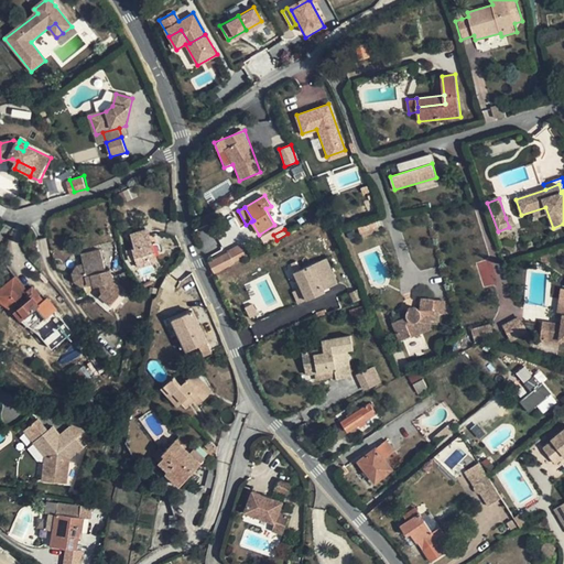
[(133,249),(139,267),(158,261),(152,243),(150,243),(147,232),(132,237),(137,249),(133,249)]
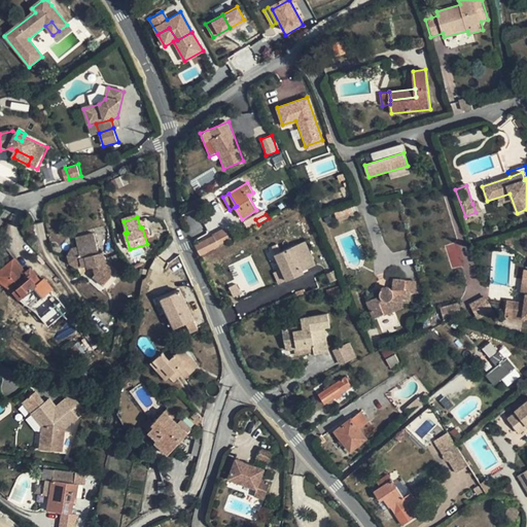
[(214,236),(219,245),(232,239),(225,226),(213,234),(214,236)]
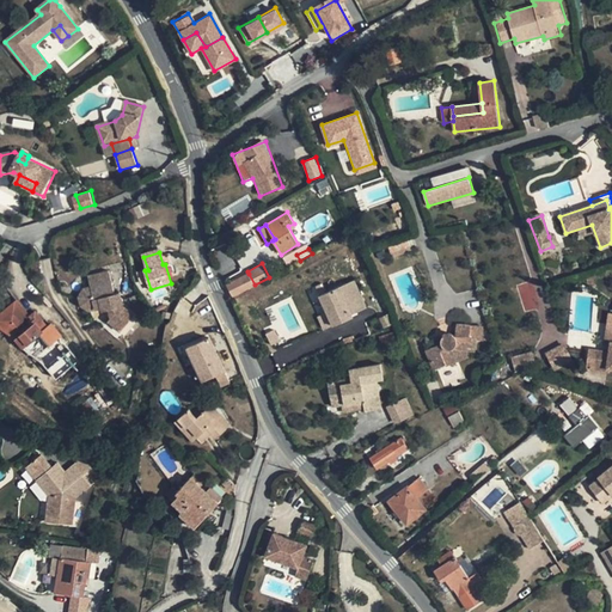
[(89,276),(91,287),(101,285),(99,277),(98,274),(89,276)]
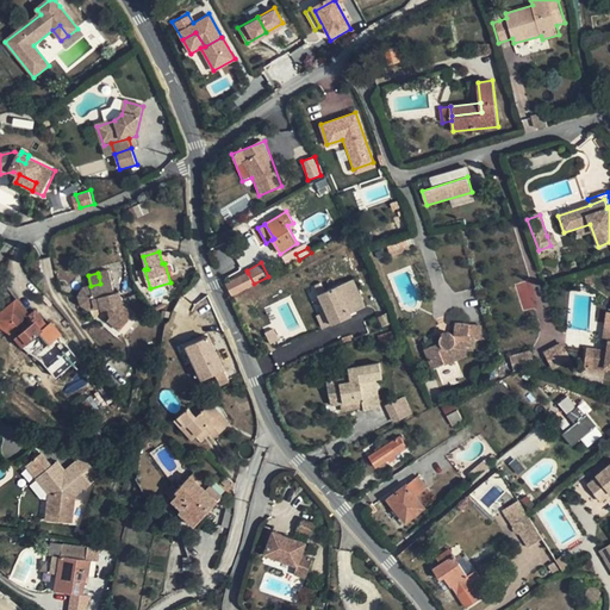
[(254,284),(248,273),(225,285),(231,296),(254,284)]
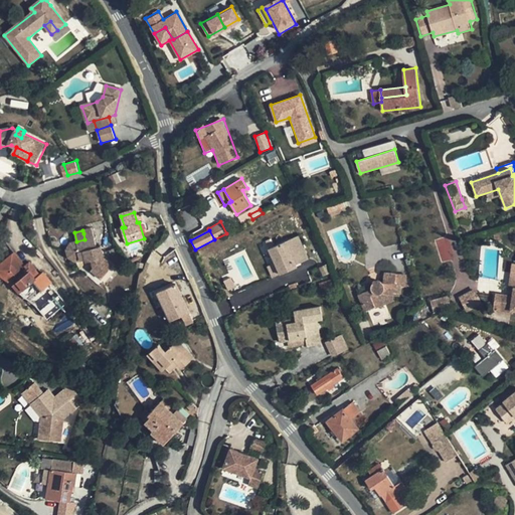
[(84,239),(76,241),(70,242),(66,249),(69,258),(75,261),(80,260),(81,261),(87,260),(87,262),(93,261),(94,268),(92,270),(102,279),(114,266),(104,256),(102,245),(97,246),(93,231),(83,233),(84,239)]
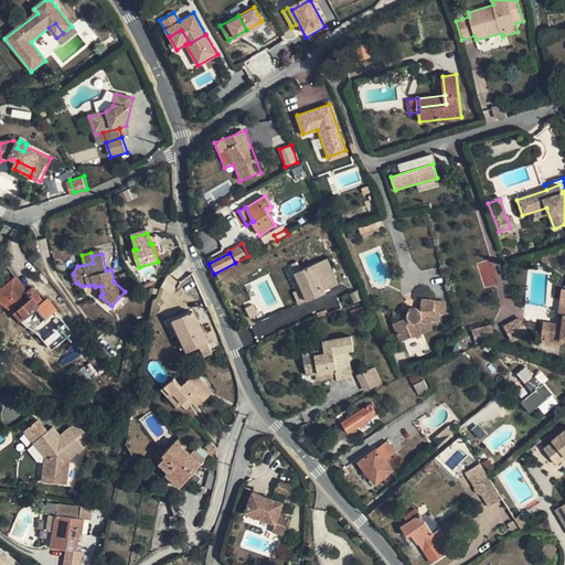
[(339,285),(328,259),(296,273),(309,301),(327,294),(323,288),(328,286),(329,289),(339,285)]
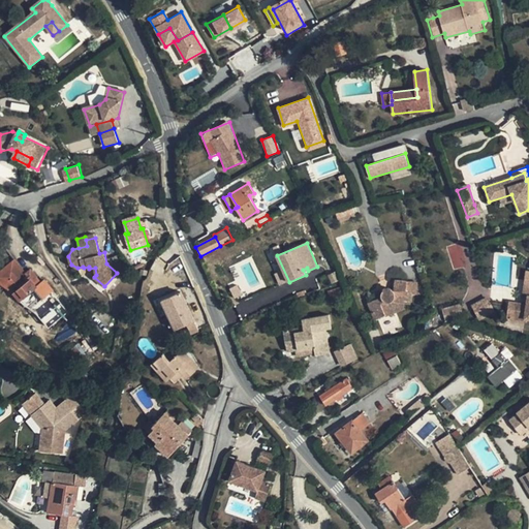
[(0,283),(14,292),(31,279),(26,273),(16,259),(0,273),(0,283)]
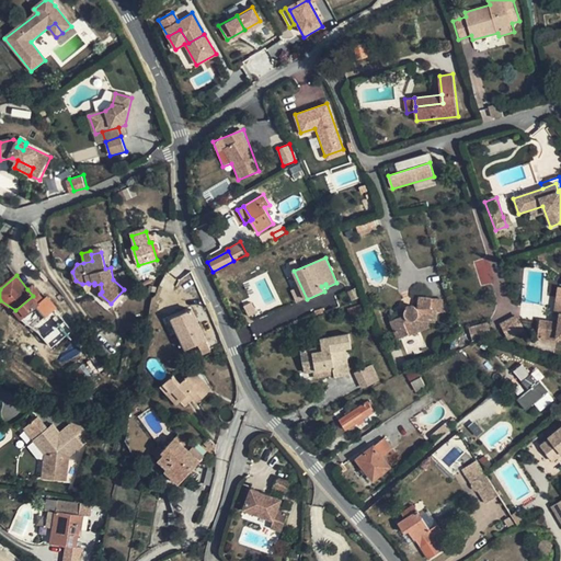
[(33,296),(37,292),(33,285),(27,289),(33,296)]
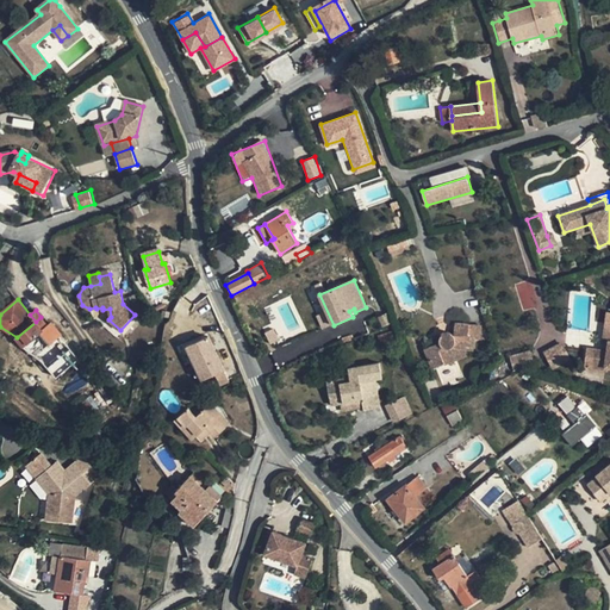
[(596,356),(586,355),(584,367),(607,369),(607,367),(609,367),(609,311),(608,311),(607,323),(609,323),(609,336),(609,344),(608,352),(597,349),(596,356)]
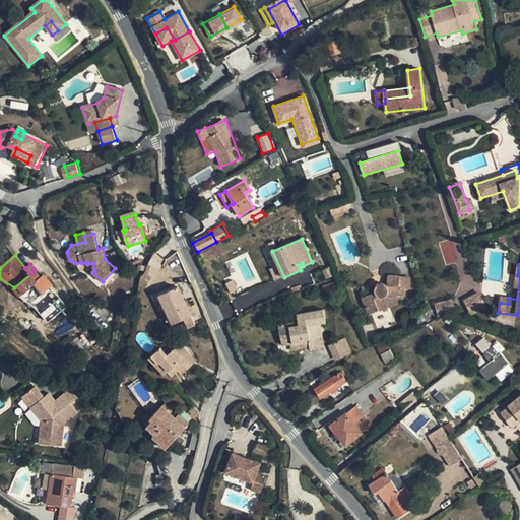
[(269,269),(274,280),(280,278),(275,266),(269,269)]
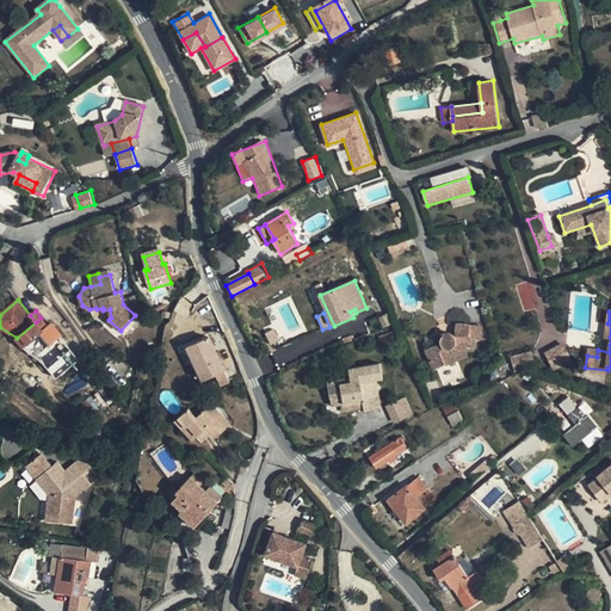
[(380,318),(383,327),(393,323),(388,313),(380,318)]
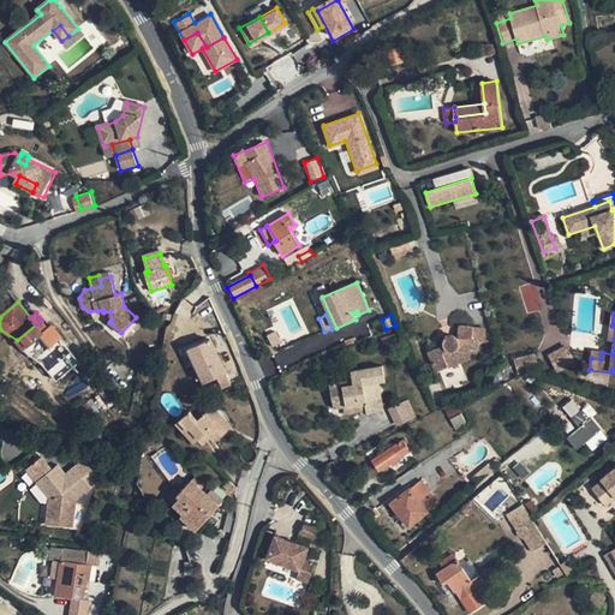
[(41,320),(36,324),(17,340),(33,359),(29,364),(34,370),(48,358),(43,352),(52,345),(46,339),(42,334),(49,329),(41,320)]
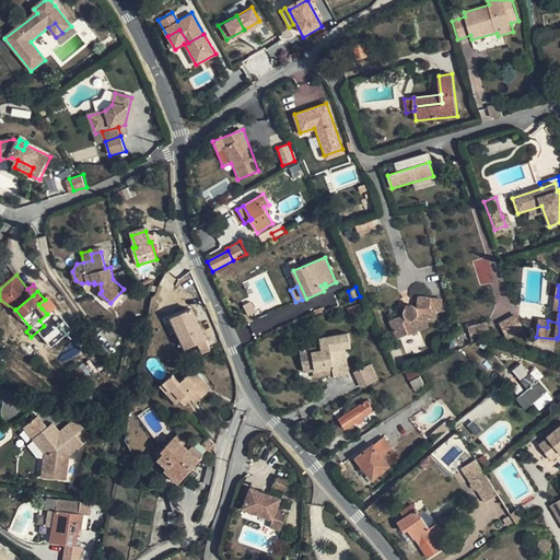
[(42,308),(50,301),(47,296),(45,300),(38,304),(42,308)]
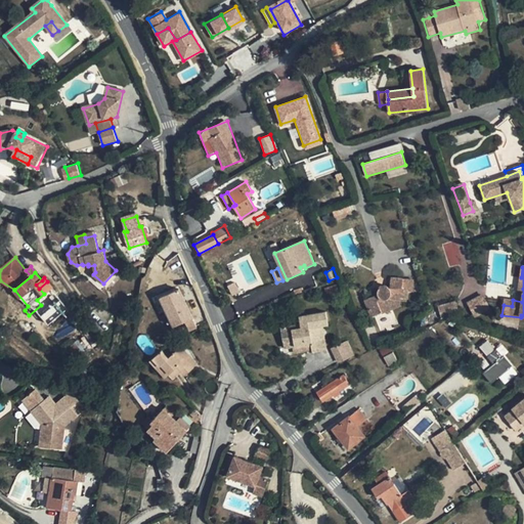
[(364,300),(370,317),(401,306),(401,301),(406,301),(407,291),(413,291),(415,279),(391,277),(390,288),(389,287),(387,286),(387,284),(386,284),(384,284),(382,285),(381,285),(379,286),(379,288),(379,290),(378,291),(378,294),(364,300)]
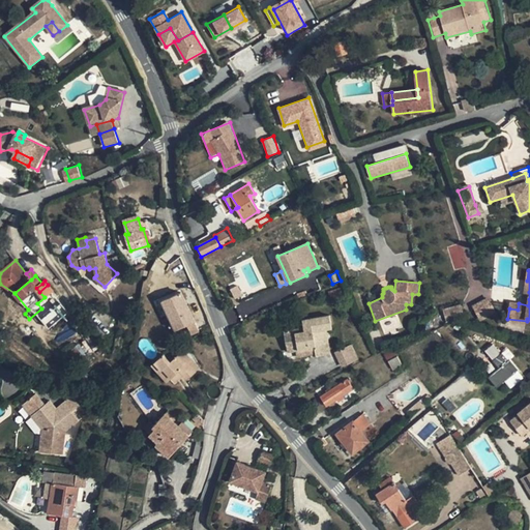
[(53,291),(48,285),(39,292),(45,297),(53,291)]
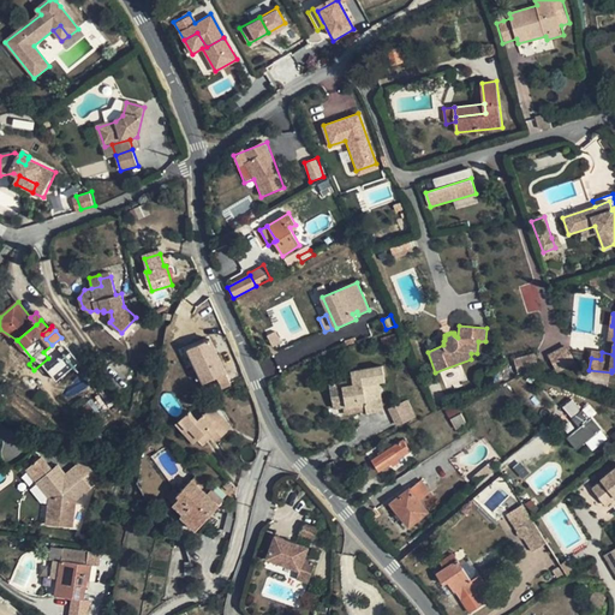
[(221,390),(231,386),(210,340),(185,351),(201,386),(216,378),(221,390)]
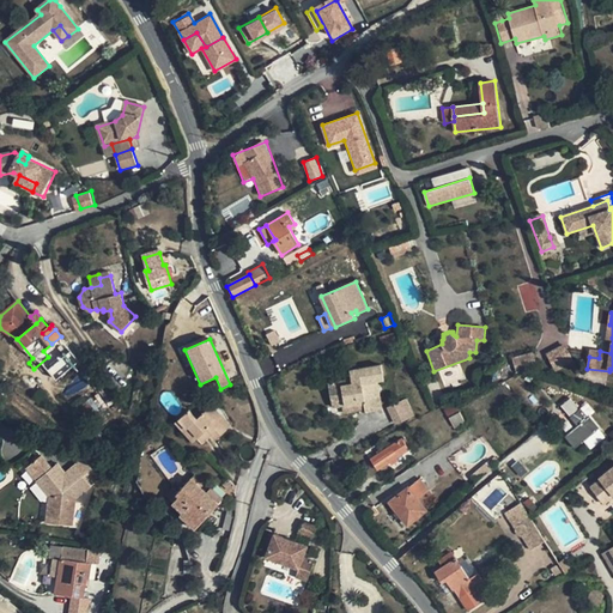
[(43,351),(48,357),(56,350),(52,344),(43,351)]
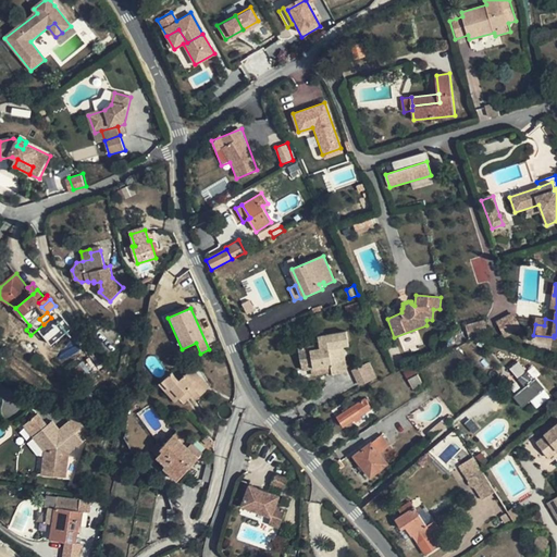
[(515,312),(498,320),(506,336),(522,327),(515,312)]
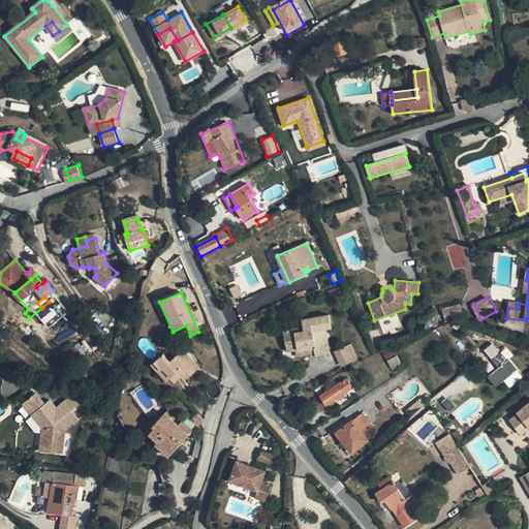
[(460,305),(450,307),(455,317),(464,315),(460,305)]
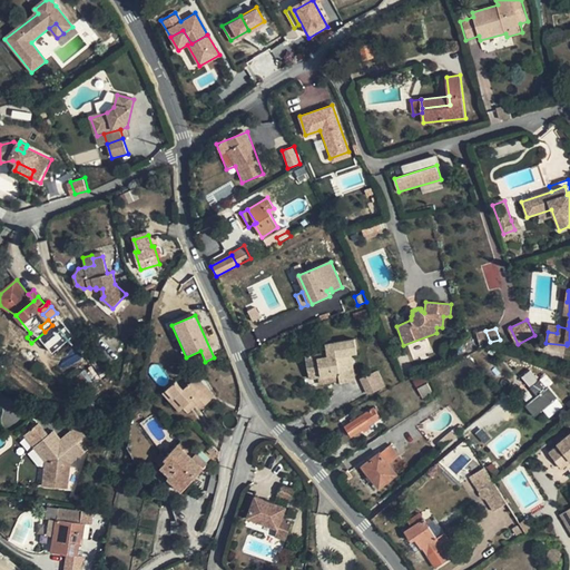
[(490,342),(485,331),(477,333),(480,345),(490,342)]
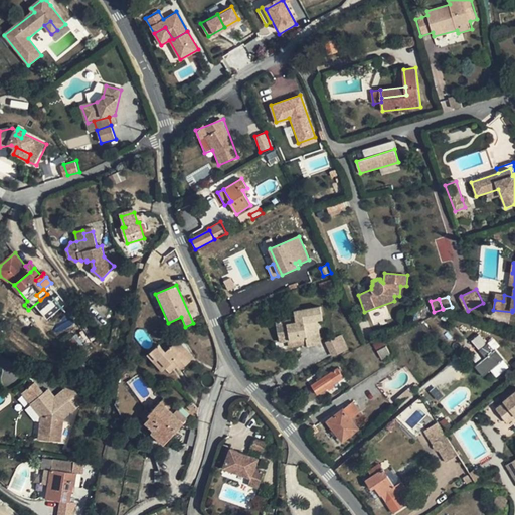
[(314,321),(317,320),(323,319),(321,306),(294,311),(295,318),(276,321),(279,342),(288,341),(307,337),(308,343),(309,346),(321,344),(319,329),(315,330),(314,321)]
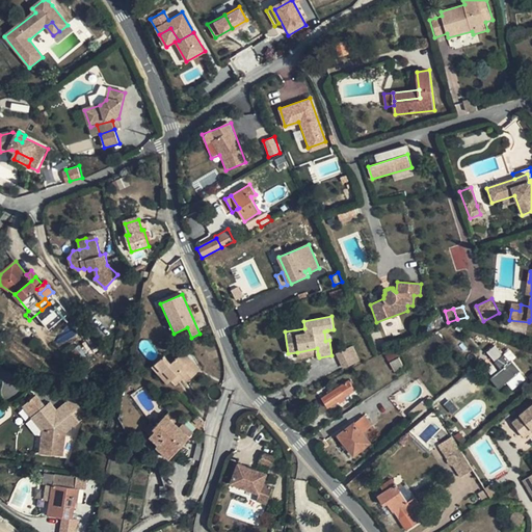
[(490,378),(499,389),(521,371),(512,361),(511,362),(504,354),(503,355),(495,345),(487,351),(501,369),(490,378)]
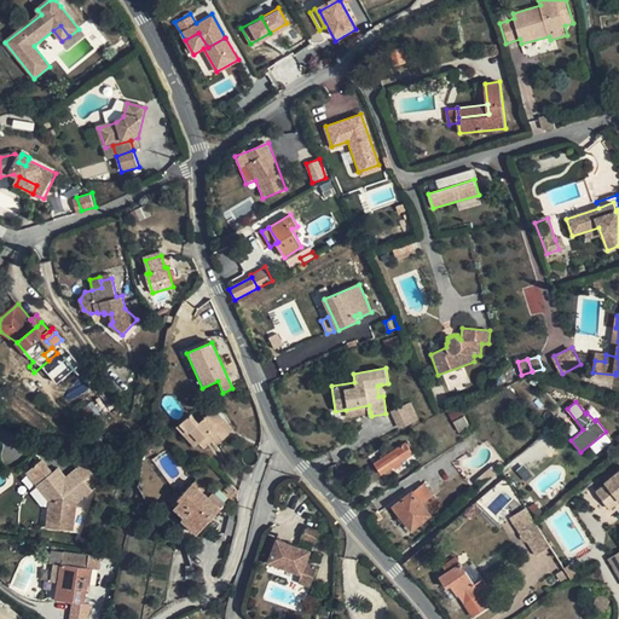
[(418,420),(411,404),(392,412),(400,429),(418,420)]
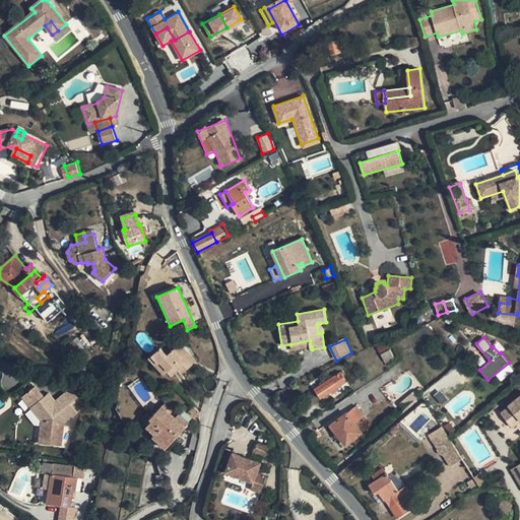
[(310,340),(290,344),(291,350),(311,346),(310,340)]
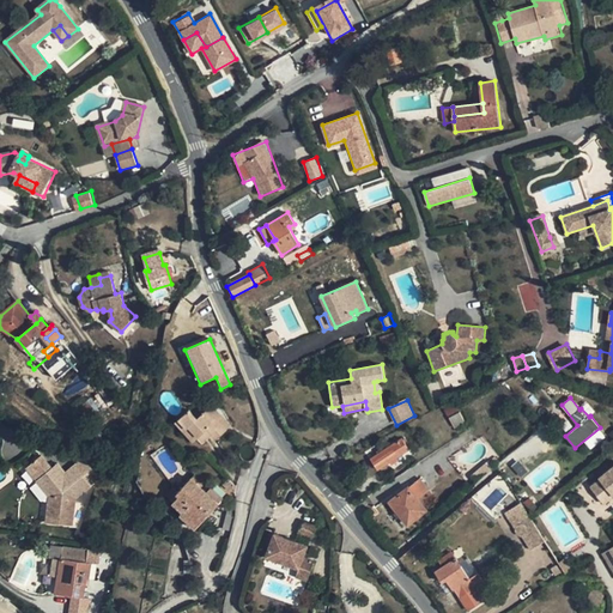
[(217,419),(222,414),(212,405),(198,418),(189,410),(180,419),(188,428),(189,426),(199,437),(204,441),(211,434),(216,439),(228,429),(217,419)]
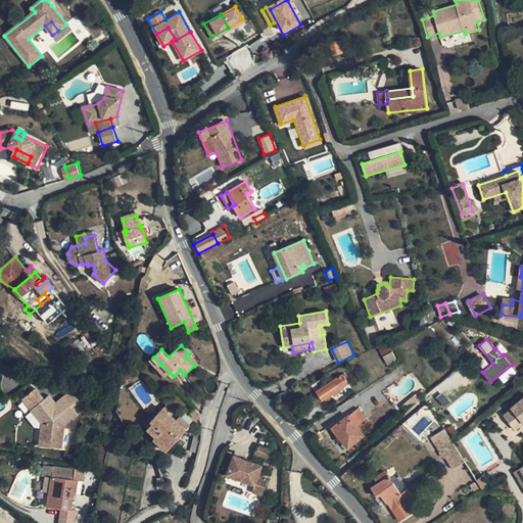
[(185,358),(194,366),(197,363),(189,353),(185,358)]
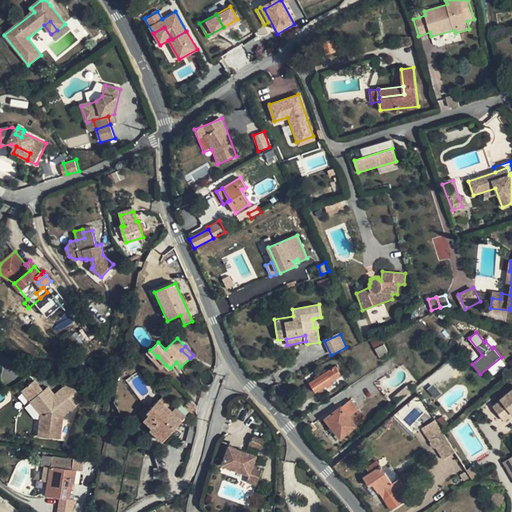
[(157,357),(150,350),(147,353),(154,360),(157,357)]
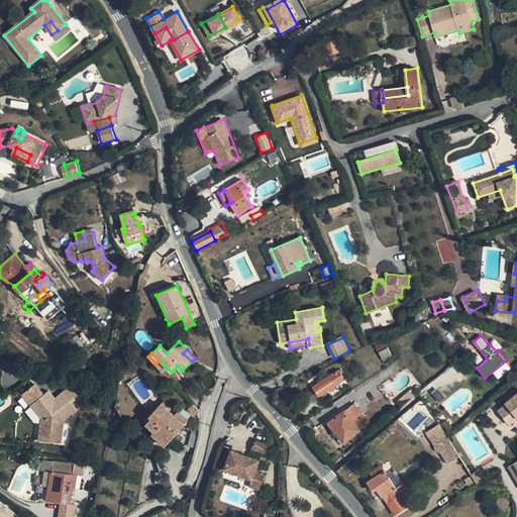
[(159,360),(156,364),(163,373),(168,369),(160,359),(159,360)]
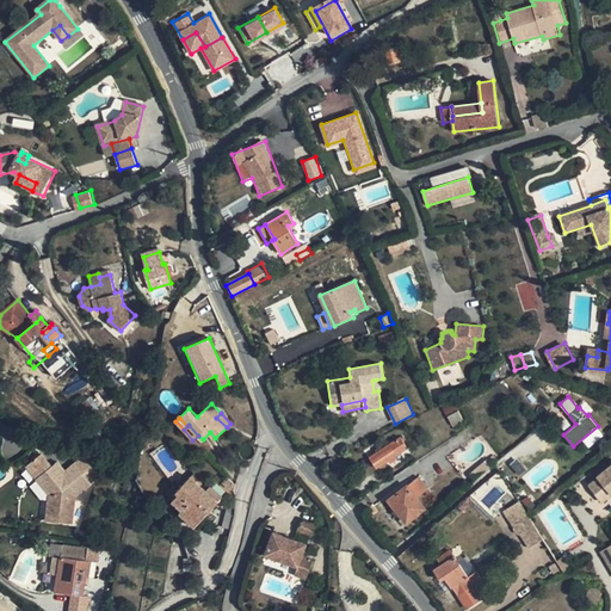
[(389,461),(396,456),(403,451),(396,439),(370,456),(377,468),(389,461)]
